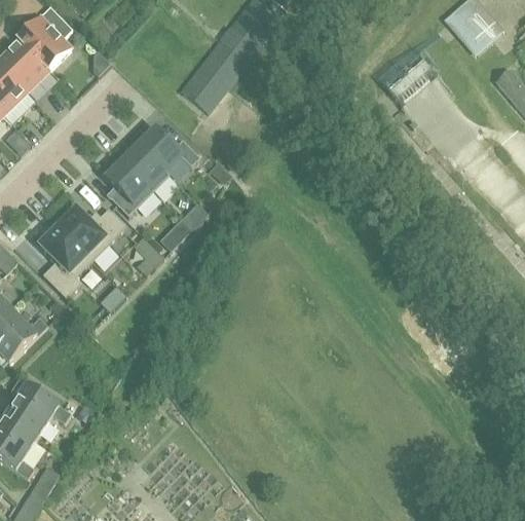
[(89,4),(85,0),(68,0),(81,12),(89,4)]
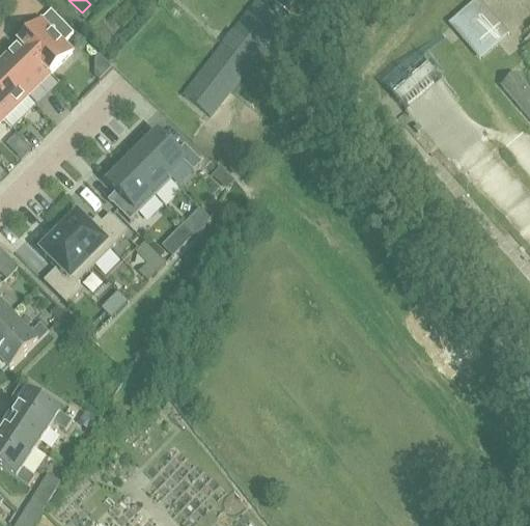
[(283,19),(259,0),(254,0),(182,92),(210,113),(283,19)]
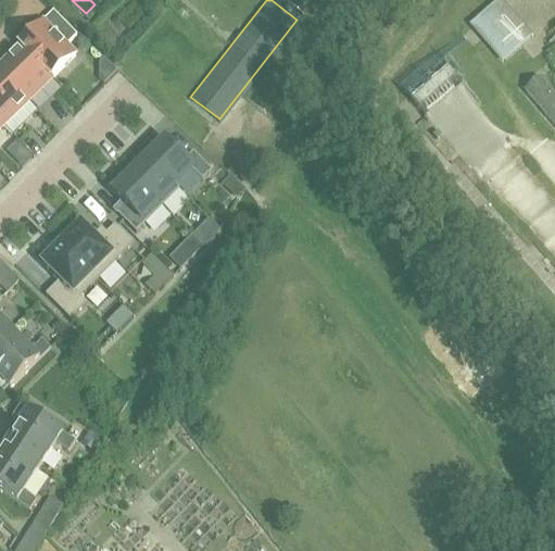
[(302,12),(312,0),(288,0),(302,12)]
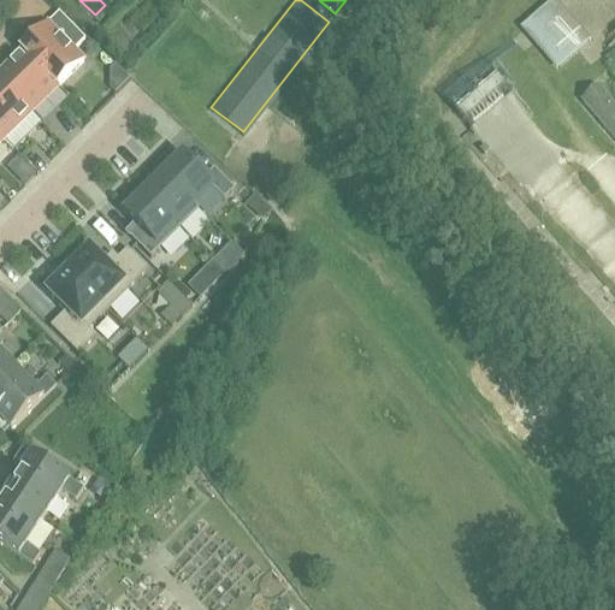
[(22,47),(57,82),(57,83),(83,58),(46,19),(21,45),(22,47)]
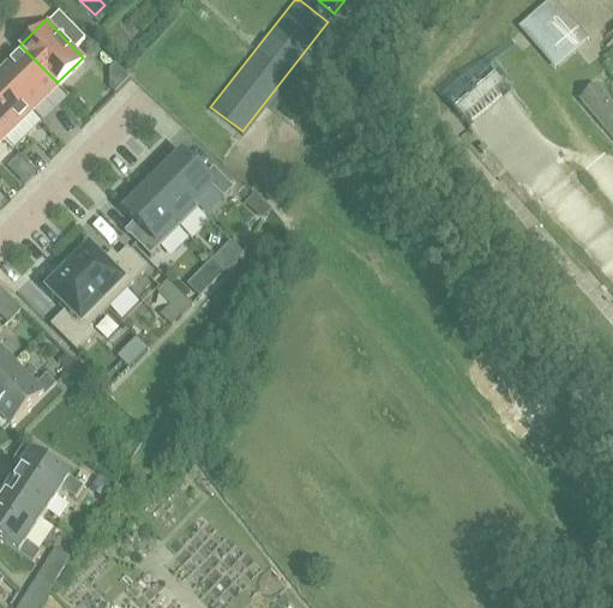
[(56,82),(22,47),(0,67),(0,77),(30,108),(56,82)]
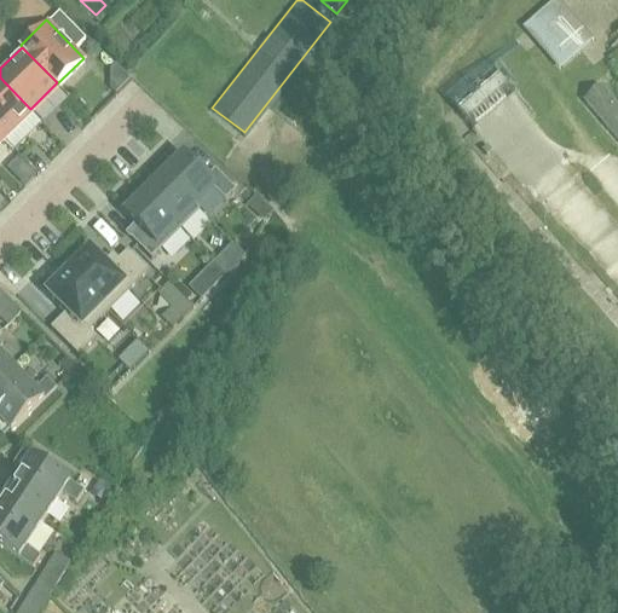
[(509,69),(463,98),(479,121),(524,91),(509,69)]
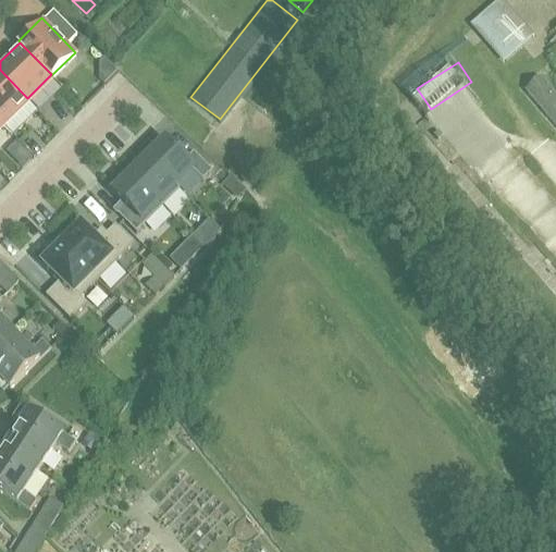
[(0,120),(2,122),(27,98),(0,70),(0,120)]
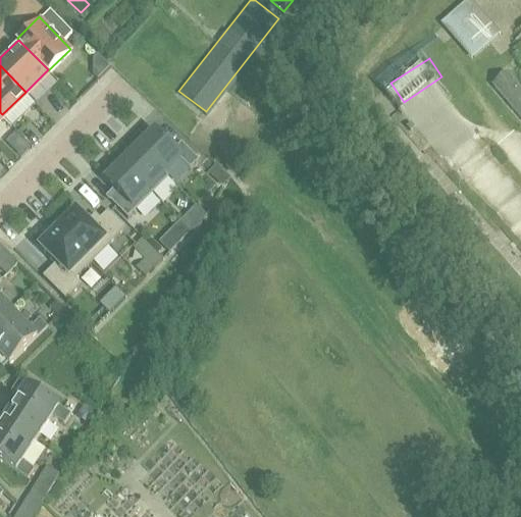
[(520,86),(507,69),(491,83),(520,115),(520,86)]
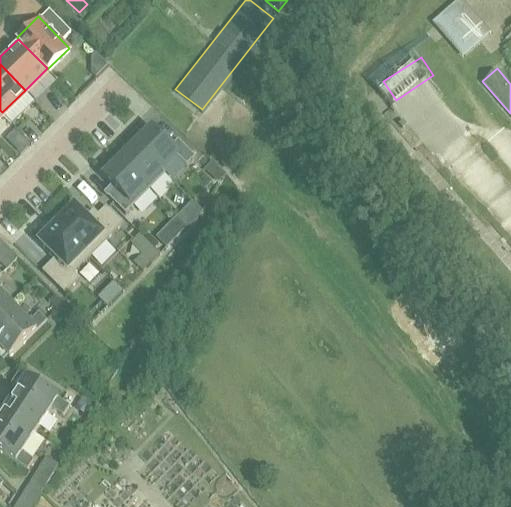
[(169,144),(151,126),(135,142),(164,171),(165,170),(161,167),(176,152),(186,162),(194,154),(177,137),(169,144)]
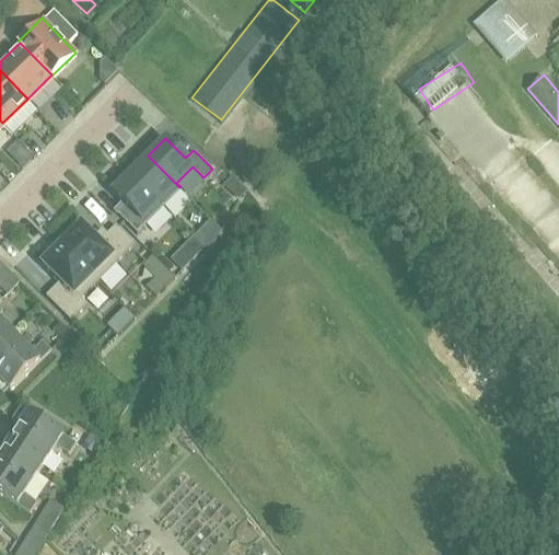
[(179,187),(148,155),(131,172),(163,204),(179,187)]
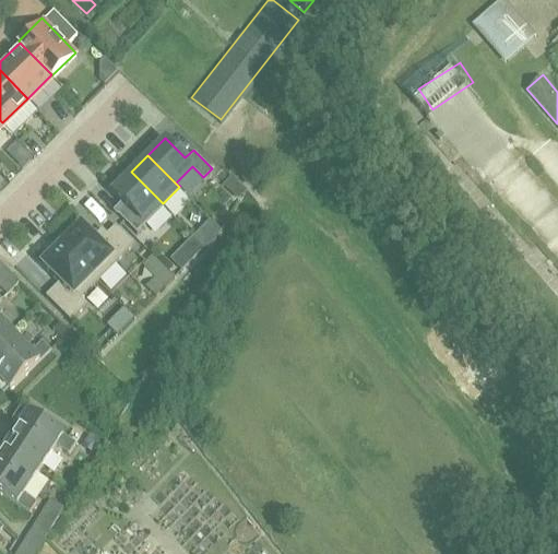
[(113,190),(126,203),(118,211),(137,230),(163,203),(131,172),(113,190)]
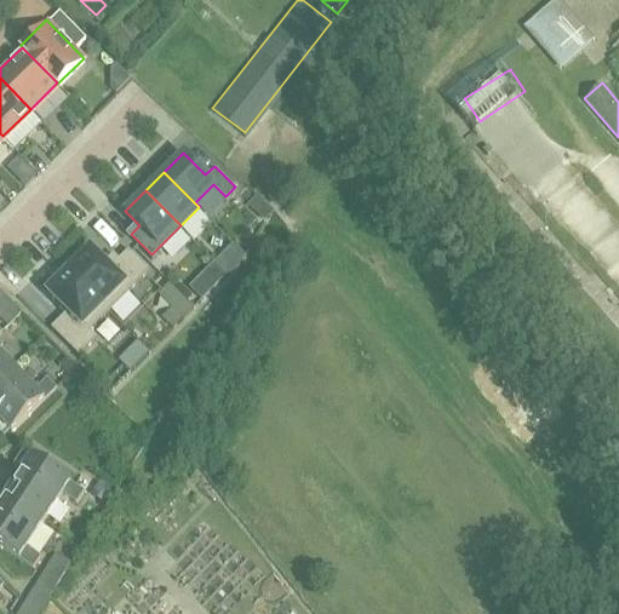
[(68,268),(108,308),(148,268),(127,247),(118,256),(113,251),(103,260),(89,247),(68,268)]
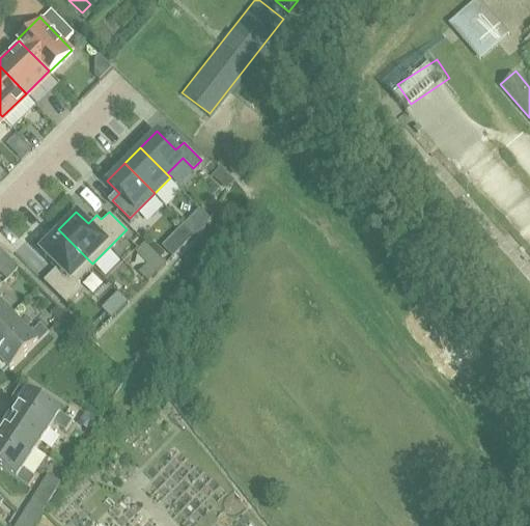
[(92,264),(58,229),(40,248),(57,265),(43,278),(66,302),(82,286),(76,280),(92,264)]
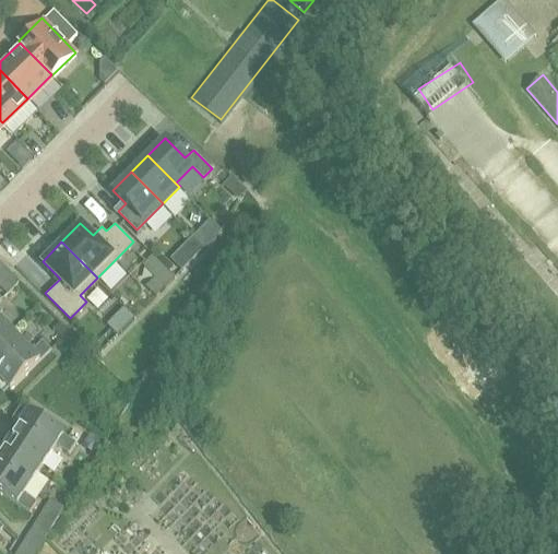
[(18,279),(0,261),(0,283),(7,291),(18,279)]
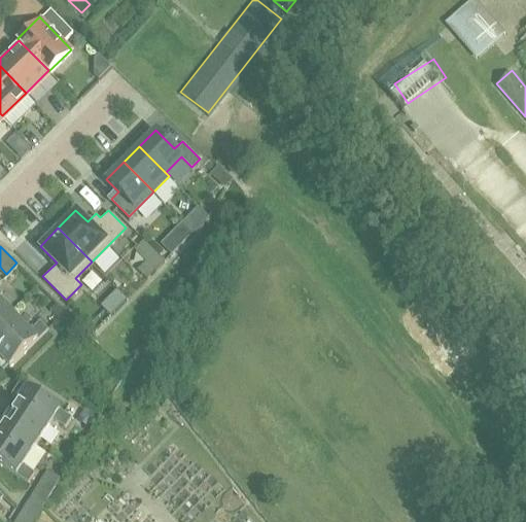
[(0,317),(9,309),(0,300),(0,279),(0,317)]
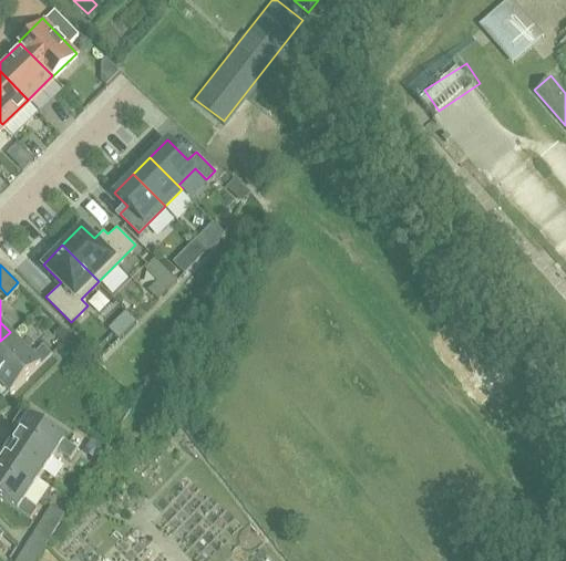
[(59,321),(53,328),(63,336),(69,330),(59,321)]
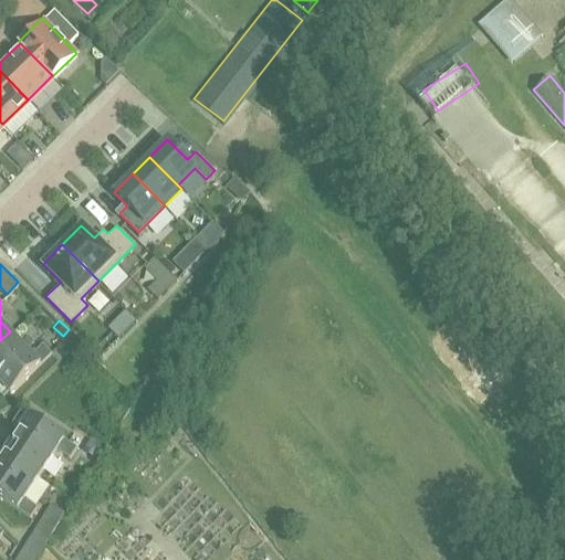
[(10,331),(0,340),(0,381),(9,391),(50,350),(41,341),(30,352),(10,331)]
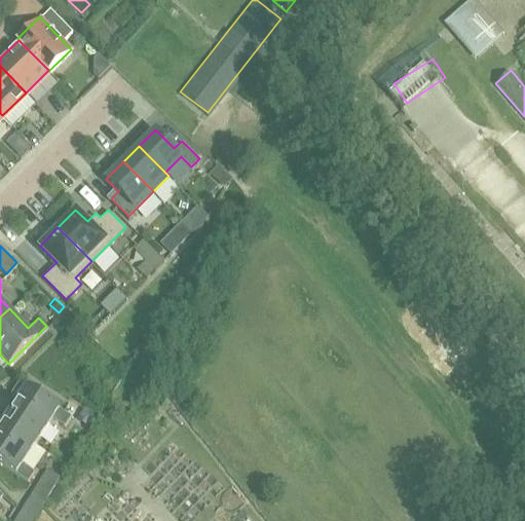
[(25,384),(3,416),(36,438),(51,415),(64,423),(70,413),(25,384)]
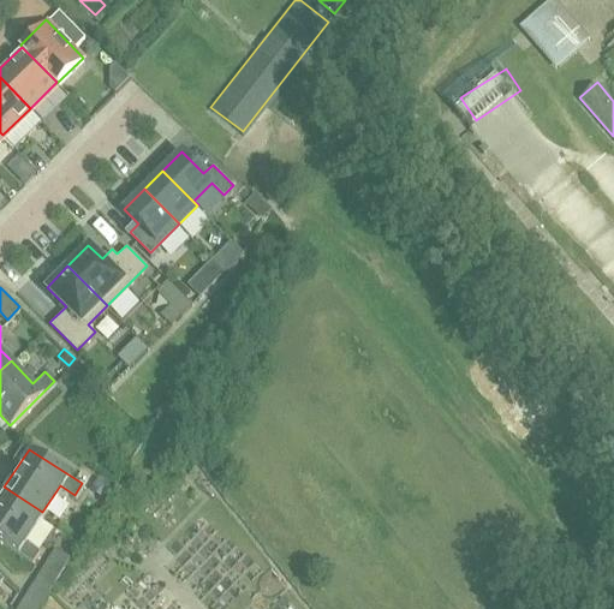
[(42,512),(4,487),(0,493),(0,538),(31,560),(39,548),(25,538),(42,512)]
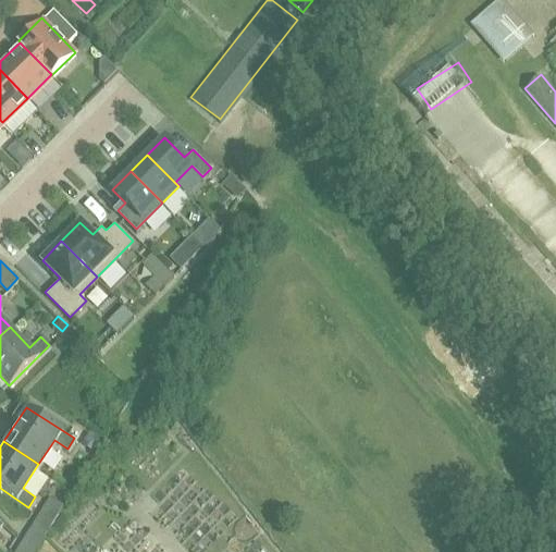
[(32,551),(38,541),(61,503),(48,495),(13,551),(32,551)]
